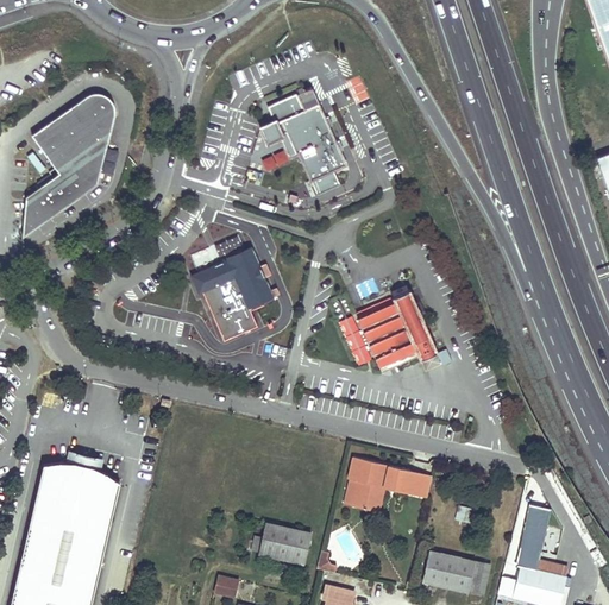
[(608,0),(584,0),(608,68),(608,0)]
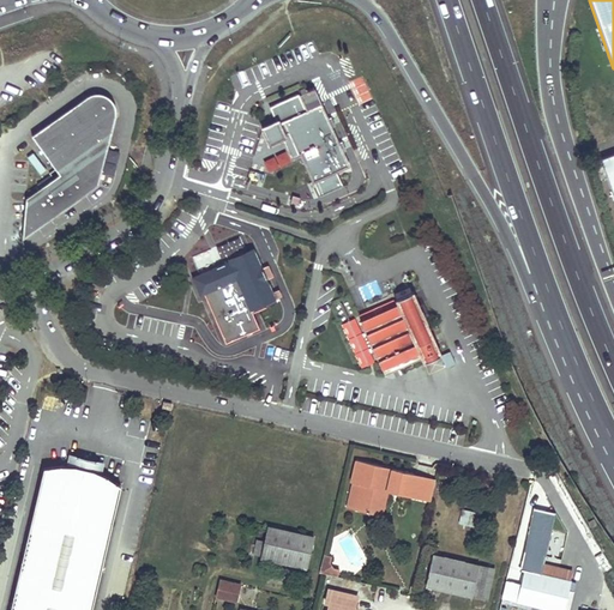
[(98,185),(110,130),(113,122),(115,113),(114,106),(110,100),(107,96),(101,94),(94,94),(86,97),(30,136),(58,174),(25,198),(22,239),(98,185)]
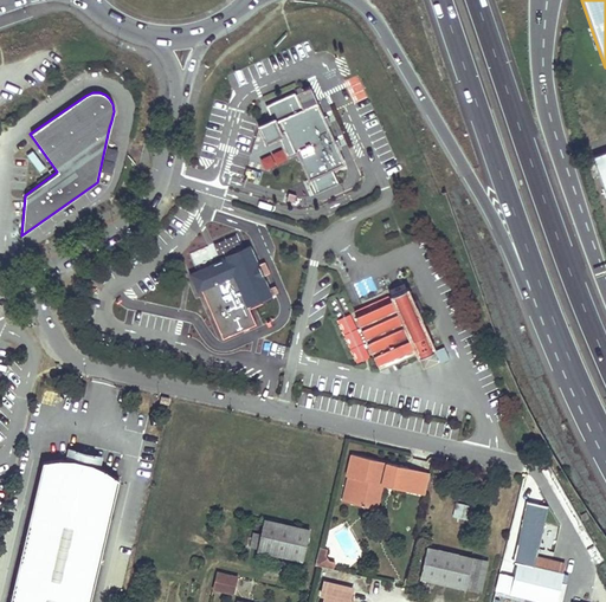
[(296,154),(315,195),(339,186),(333,173),(345,167),(328,129),(317,105),(303,112),(296,96),(268,108),(272,120),(258,127),(266,144),(279,138),(288,157),(296,154)]
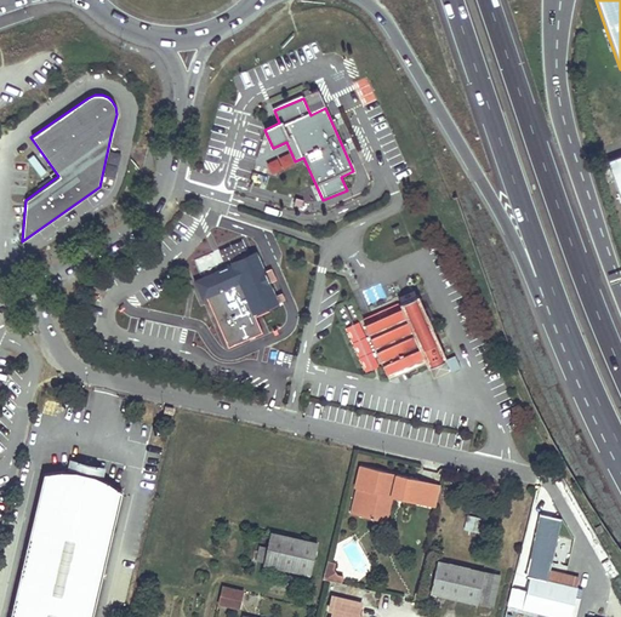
[(38,158),(29,161),(38,180),(46,177),(38,158)]
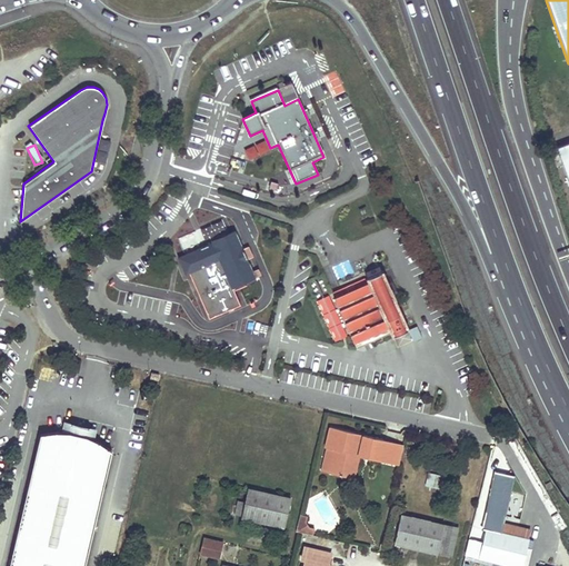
[(568,182),(568,145),(557,149),(568,182)]
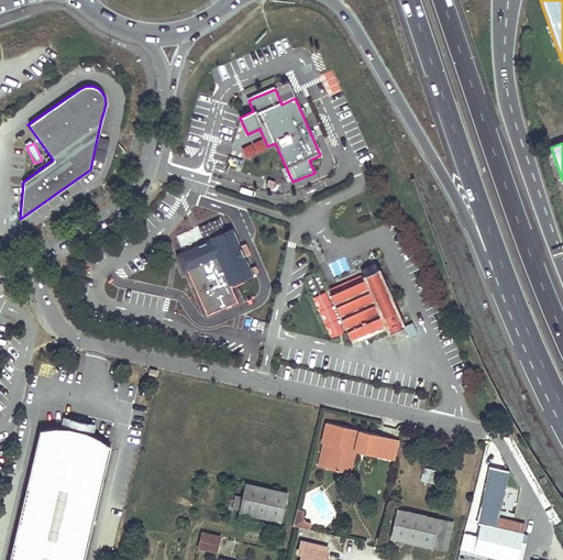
[(197,248),(176,257),(183,275),(187,273),(207,318),(238,304),(230,287),(253,277),(231,230),(208,241),(209,243),(206,244),(205,241),(201,240),(197,242),(196,244),(197,248)]
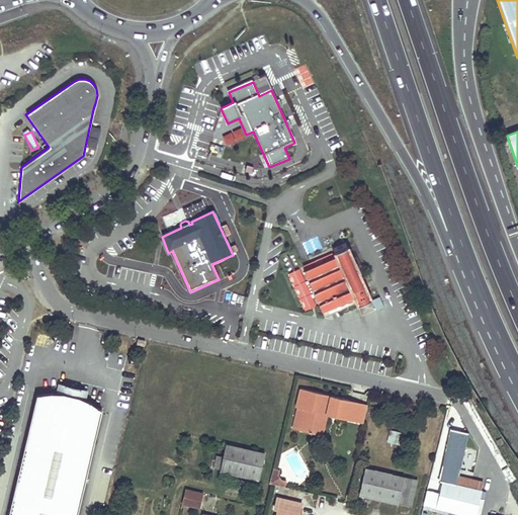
[(334,258),(303,272),(324,318),(354,305),(356,308),(372,301),(348,248),(332,254),(334,258)]
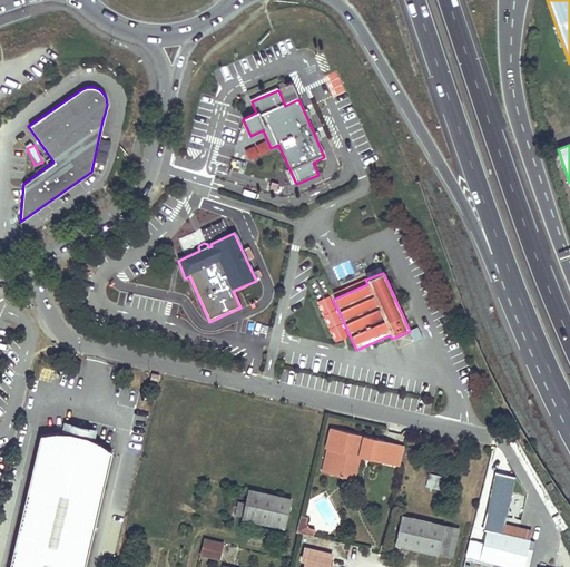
[(71,428),(69,436),(87,440),(88,431),(71,428)]
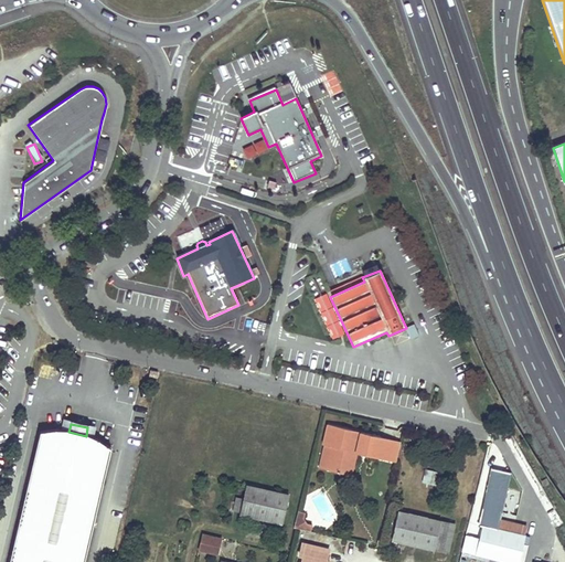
[(332,448),(327,470),(341,474),(343,464),(348,460),(356,463),(359,454),(386,460),(391,442),(363,435),(362,441),(352,438),(353,433),(329,427),(324,447),(327,447),(332,448)]
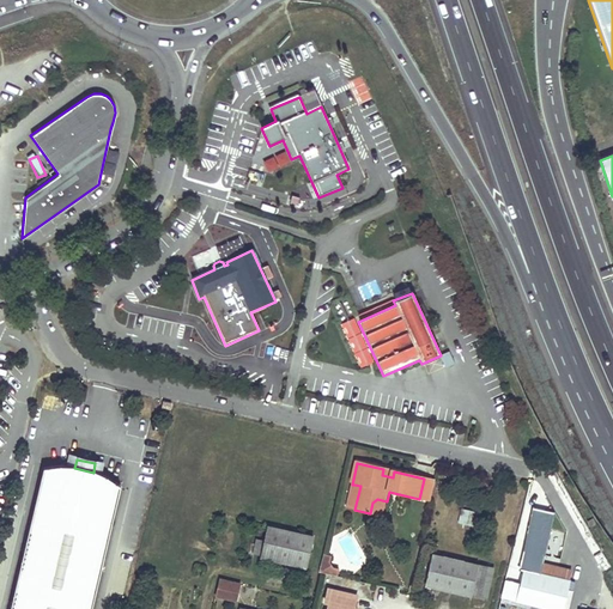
[(59,467),(43,469),(11,608),(91,608),(120,487),(108,477),(93,473),(74,468),(59,467)]
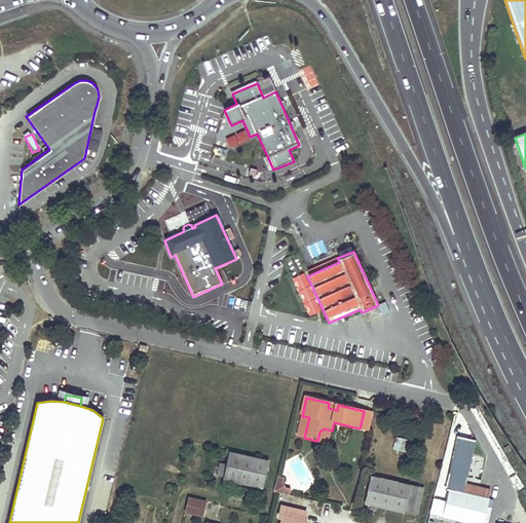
[(374,413),(364,411),(360,428),(369,432),(374,413)]
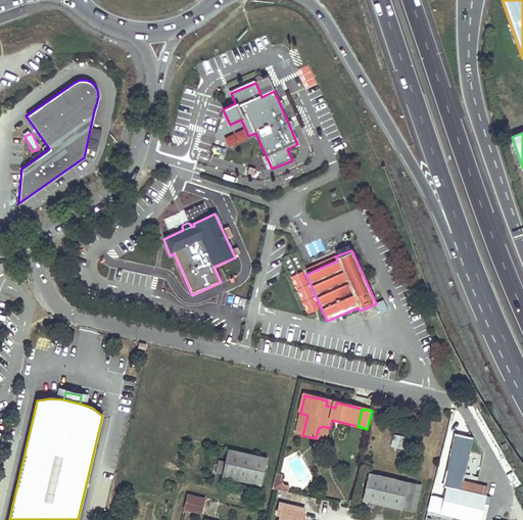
[(302,414),(298,434),(302,435),(307,415),(302,414)]
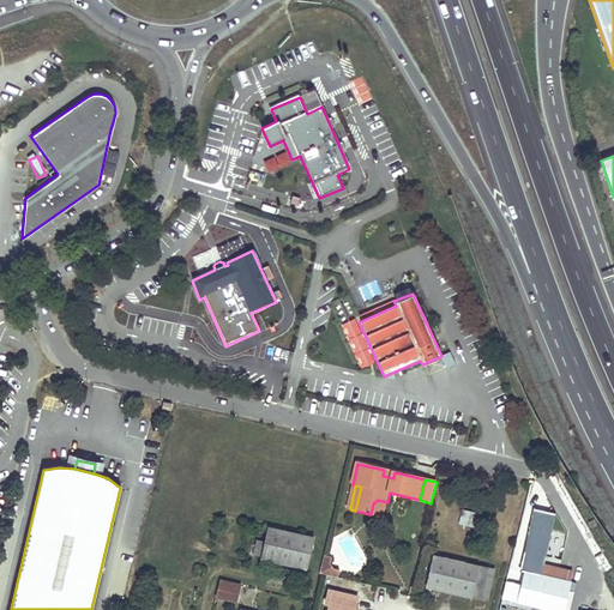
[(371,514),(384,518),(387,502),(378,500),(373,503),(371,514)]
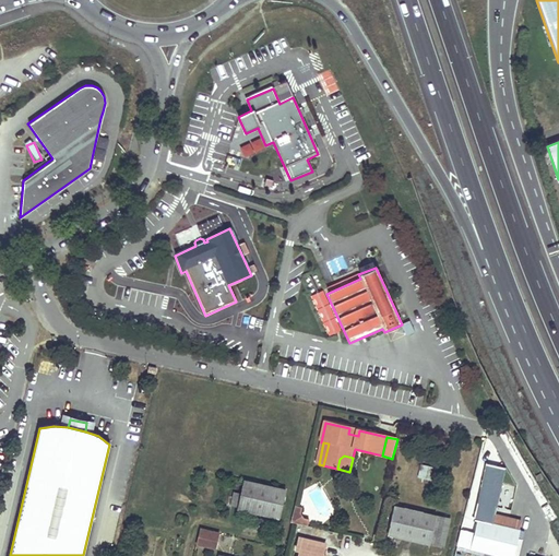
[(433,471),(421,468),(418,482),(430,484),(433,471)]
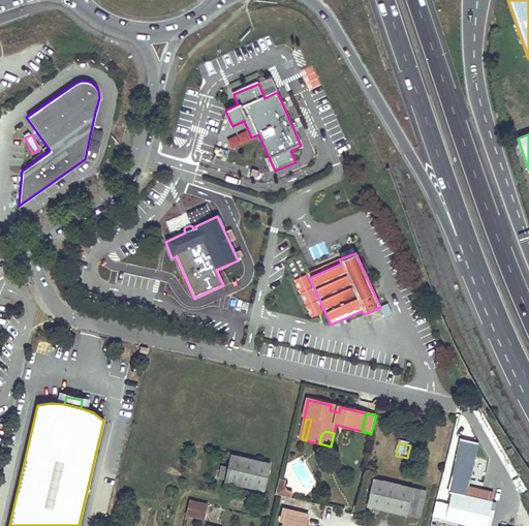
[(454,495),(467,498),(469,490),(479,447),(459,442),(446,493),(454,495)]
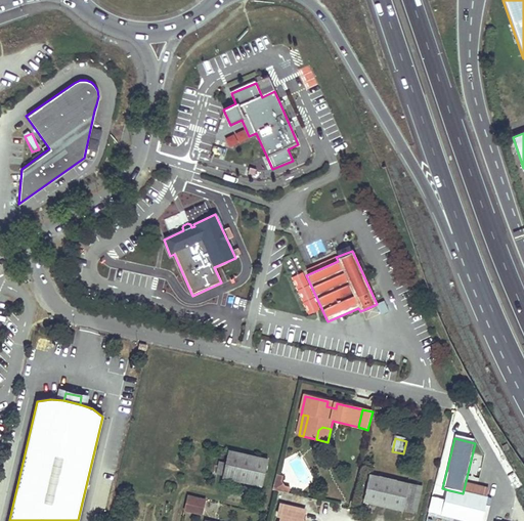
[(267,462),(229,452),(223,479),(261,488),(267,462)]
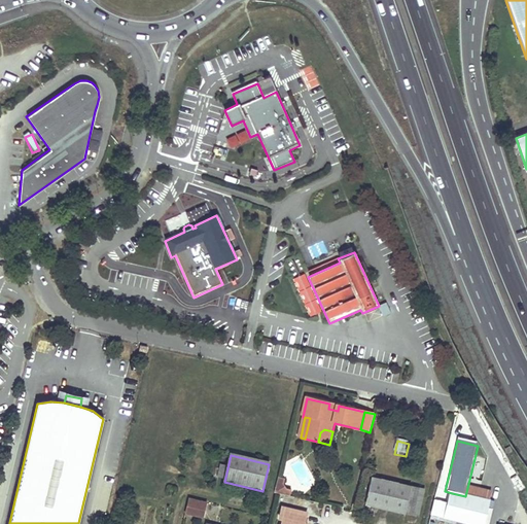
[(279,479),(276,494),(291,498),(292,494),(292,492),(287,490),(284,486),(285,481),(283,480),(279,479)]
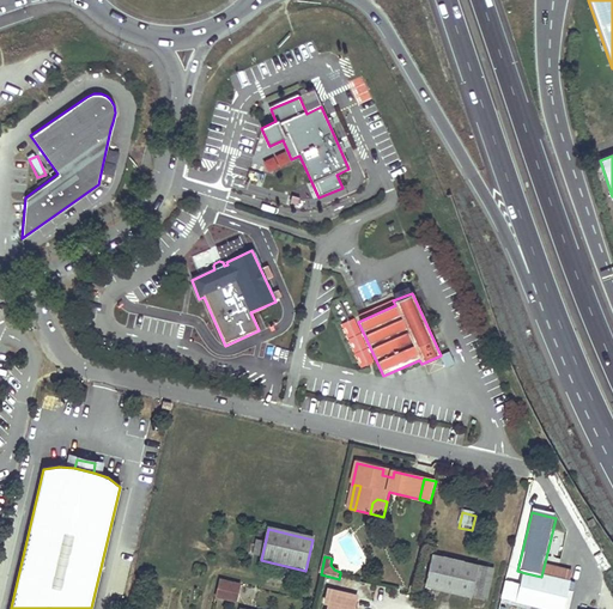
[(471,598),(478,568),(434,558),(426,589),(471,598)]
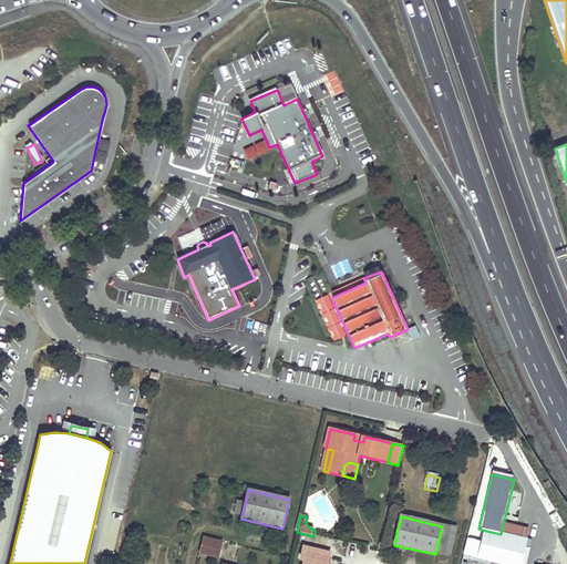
[(501,534),(526,541),(528,531),(503,525),(501,534)]
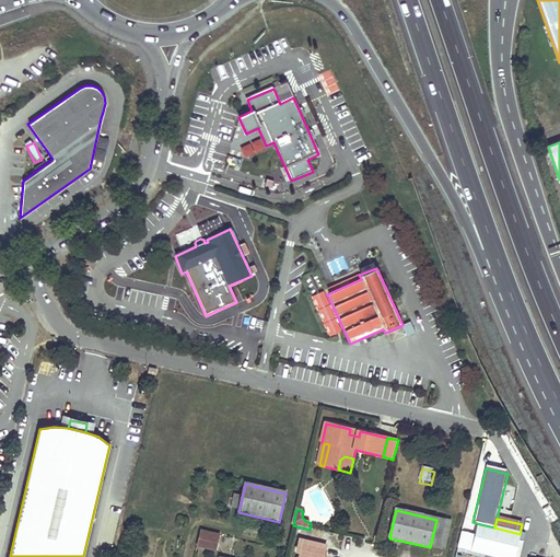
[(436,520),(430,547),(444,550),(451,523),(436,520)]
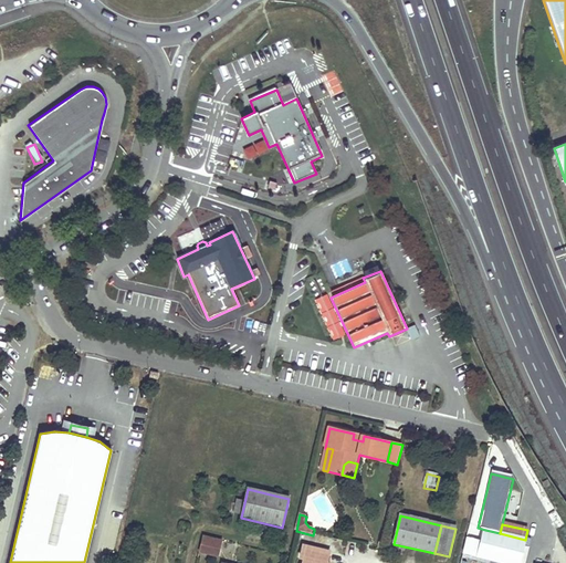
[(520,562),(525,540),(500,533),(485,530),(480,549),(465,545),(463,554),(498,562),(520,562)]
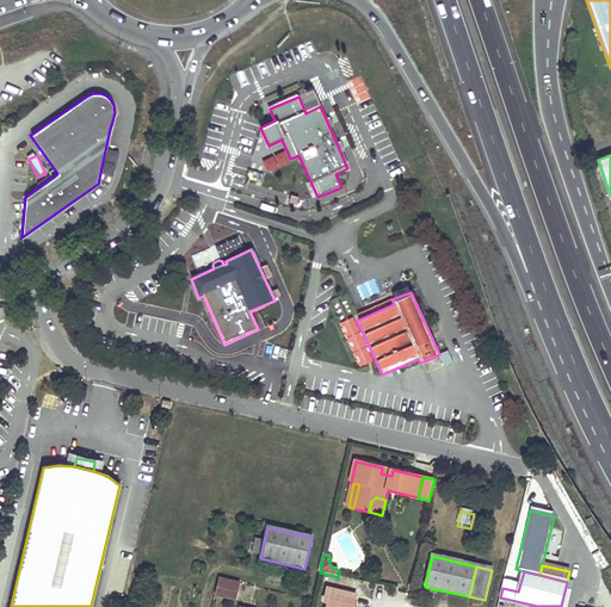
[(218,582),(215,598),(236,602),(240,587),(218,582)]
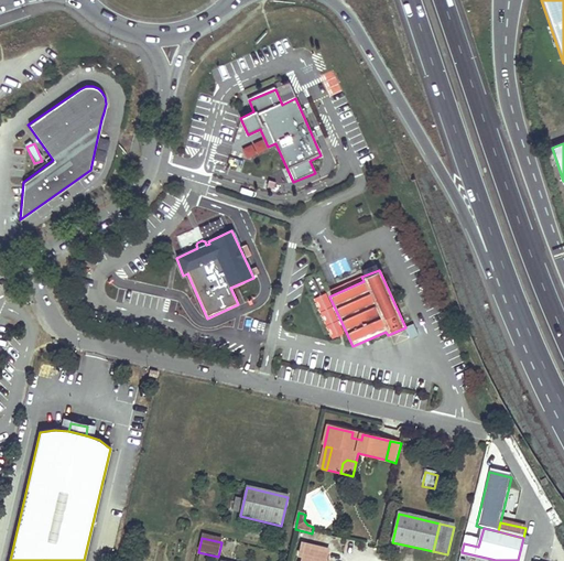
[(327,560),(329,550),(303,545),(300,557),(303,558),(302,560),(327,560)]
